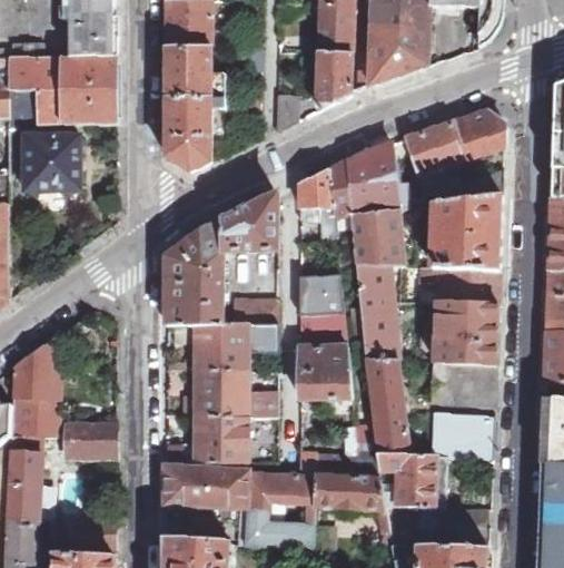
[(68,3),(68,54),(115,54),(115,36),(111,36),(110,0),(61,0),(61,3),(68,3)]
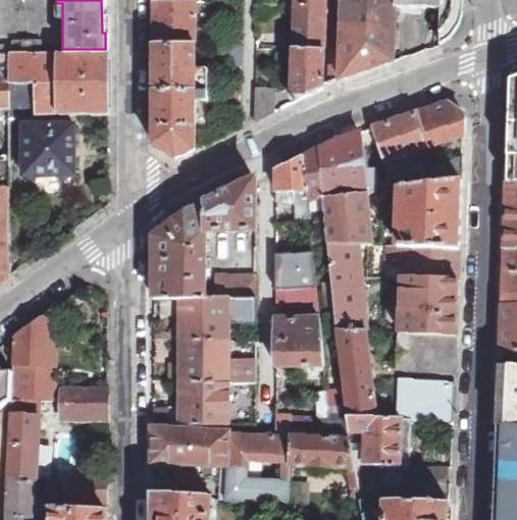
[(191,45),(191,0),(151,0),(151,44),(191,45)]
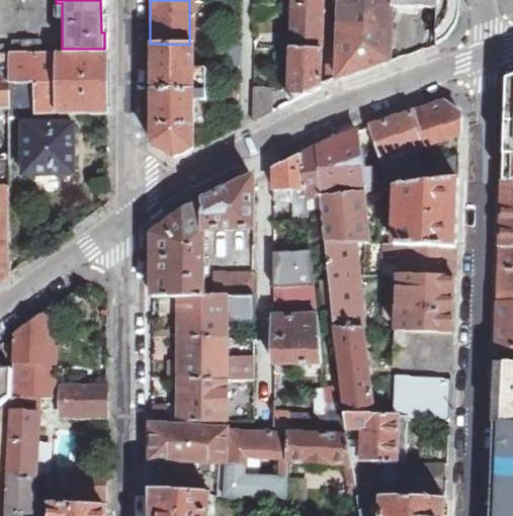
[(389,6),(389,0),(324,0),(322,81),(387,59),(388,40),(389,6)]
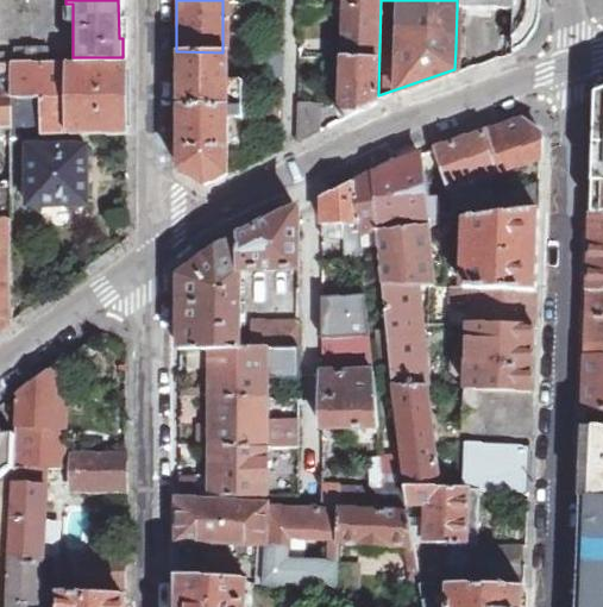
[(457,0),(457,7),(510,8),(509,50),(520,43),(528,33),(533,25),(536,13),(536,0),(457,0)]
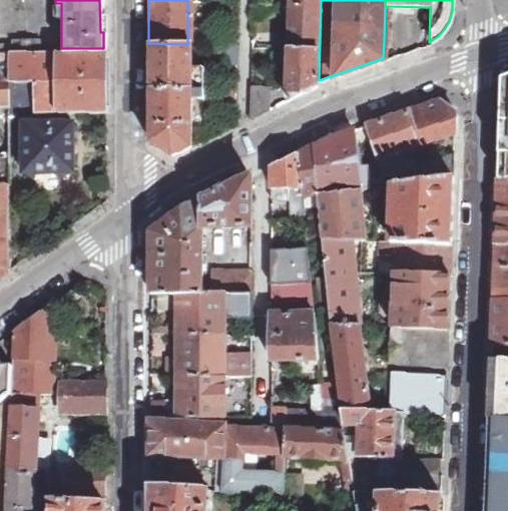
[(285,46),(315,47),(316,4),(286,4),(285,46)]
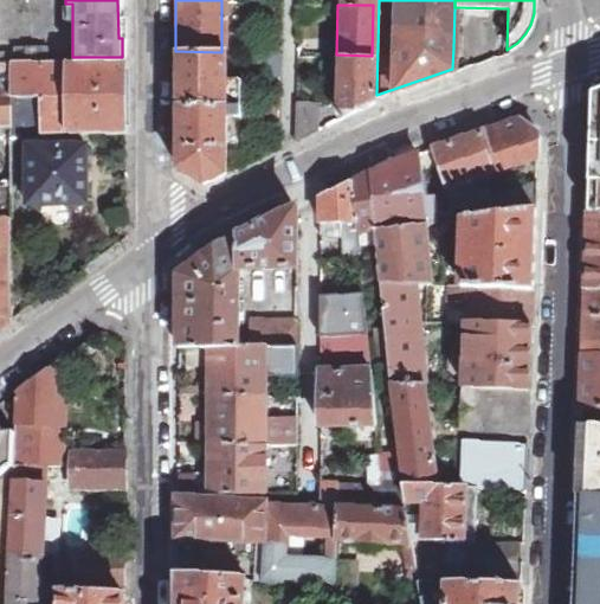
[(8,57),(43,57),(43,43),(10,43),(8,57)]
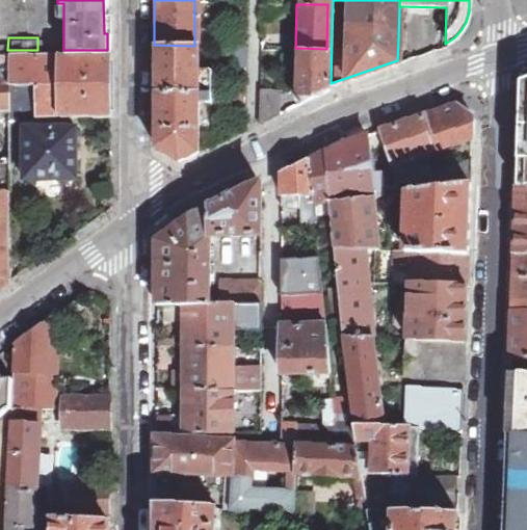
[(194,68),(194,46),(154,45),(154,94),(207,93),(207,69),(194,68)]
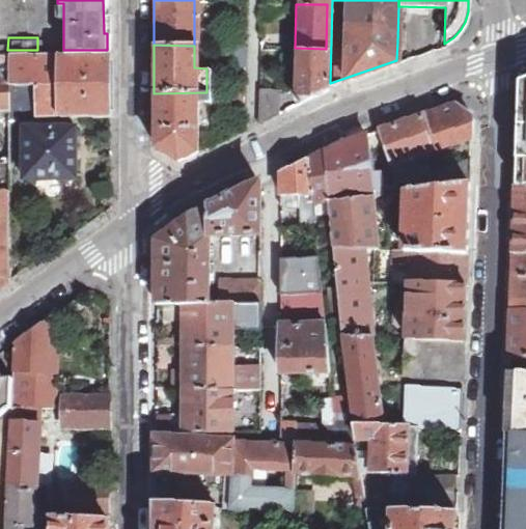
[(306,96),(326,88),(326,49),(295,48),(294,99),(296,102),(306,96)]
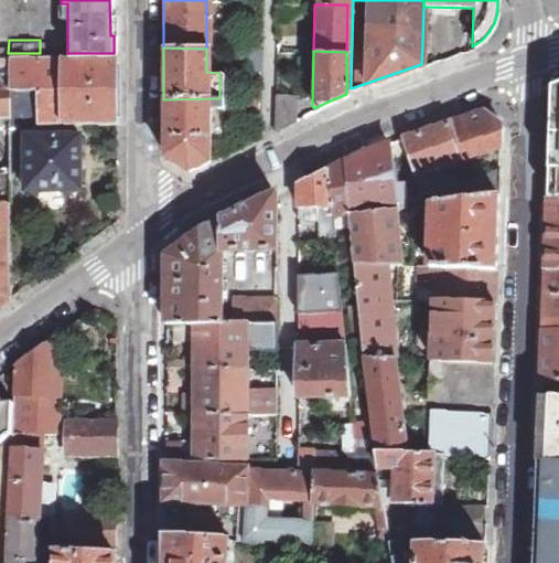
[(33,119),(114,119),(114,53),(67,53),(40,53),(8,53),(8,88),(34,88),(33,119)]
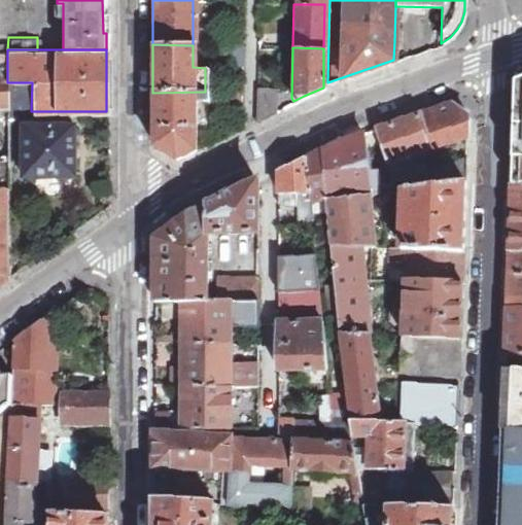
[(521,78),(513,79),(509,181),(521,181),(521,78)]
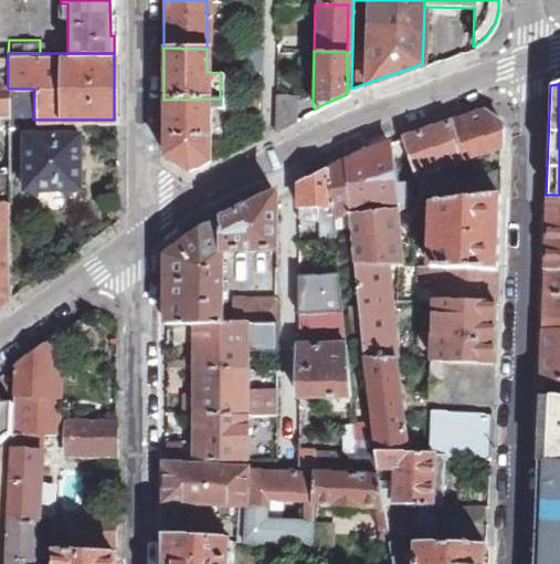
[(284,123),(294,118),(294,92),(272,92),(271,129),(284,123)]
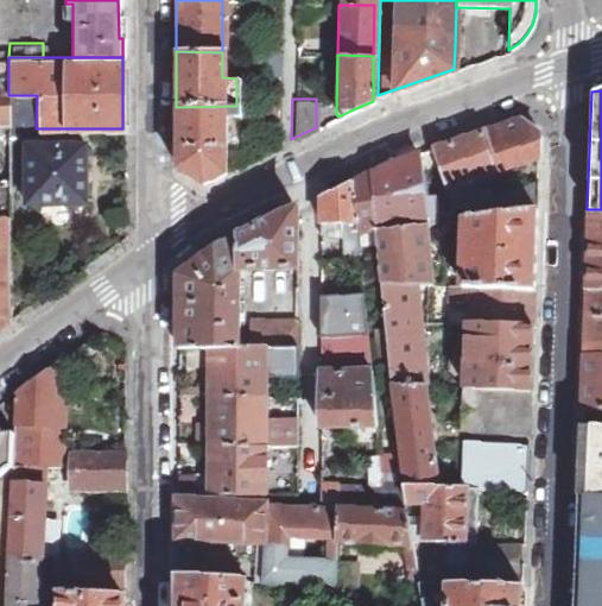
[(236,106),(176,107),(176,166),(201,183),(223,172),(223,113),(230,113),(230,117),(266,117),(276,117),(276,106),(236,106)]
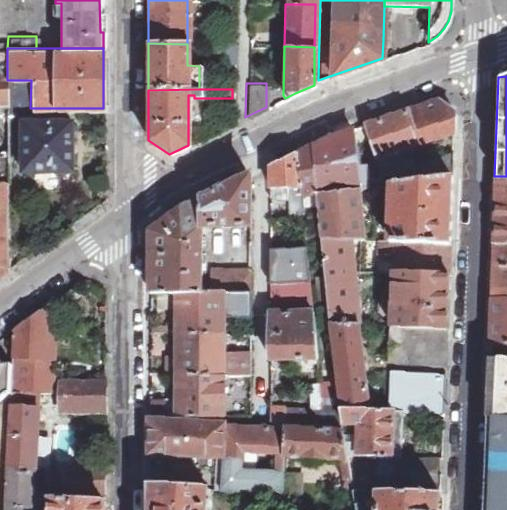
[(21,96),(7,96),(7,113),(20,114),(21,96)]
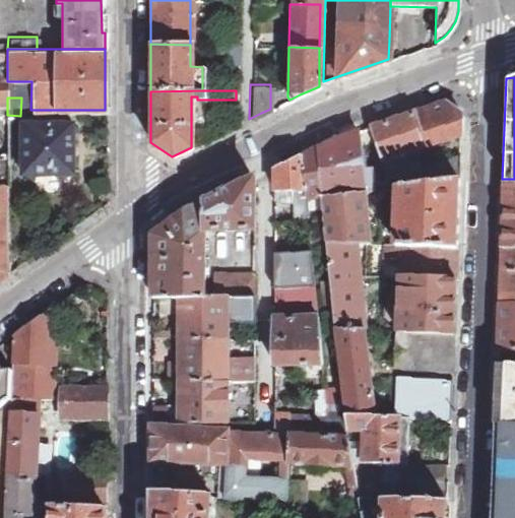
[(394,187),(456,180),(457,156),(420,168),(417,173),(411,173),(407,148),(458,134),(458,112),(443,100),(370,125),(381,159),(383,188),(394,187)]
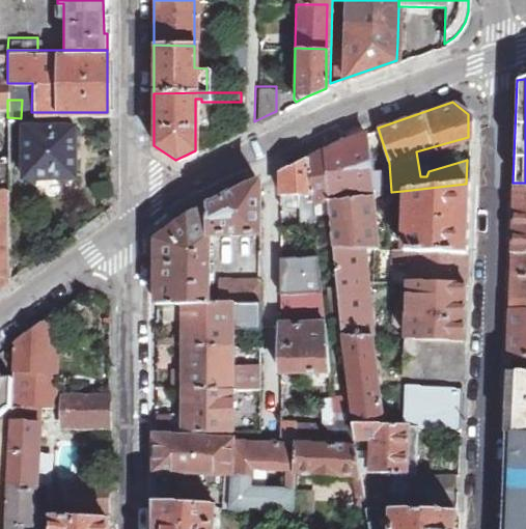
[(73,174),(73,123),(22,123),(22,175),(73,174)]
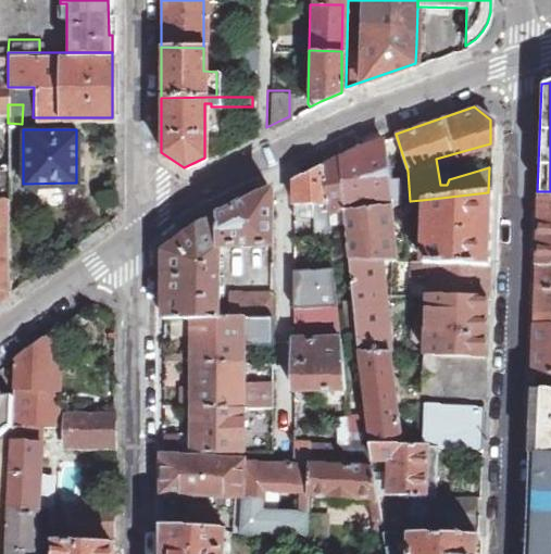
[(385,203),(398,202),(392,175),(382,175),(378,139),(360,146),(336,156),(341,208),(385,203)]
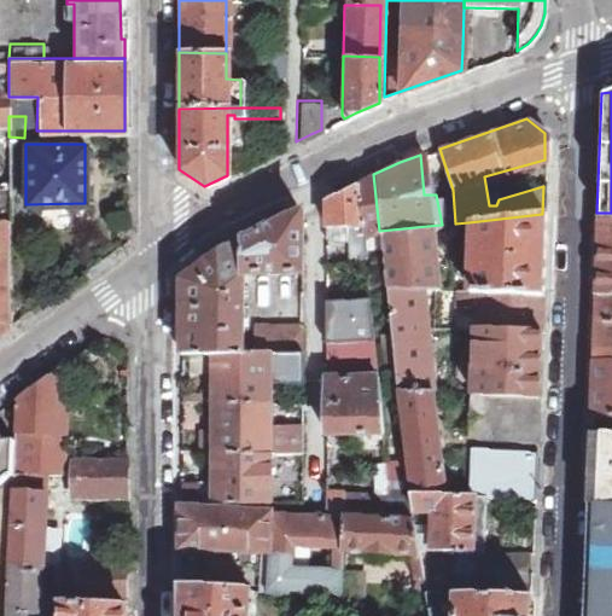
[(361,233),(379,231),(373,174),(362,180),(355,182),(361,233)]
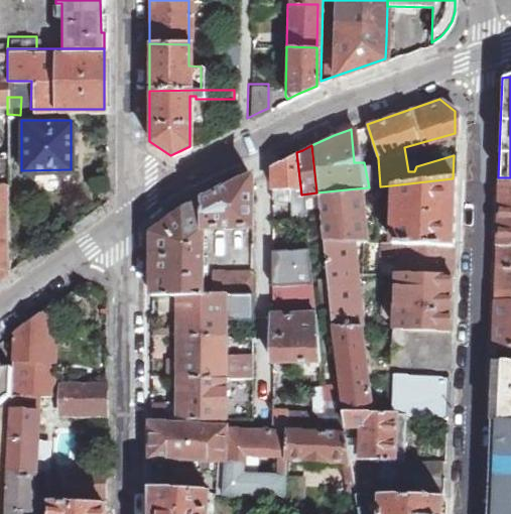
[(301,195),(296,152),(270,165),(270,171),(270,198),(287,201),(289,218),(303,217),(301,195)]
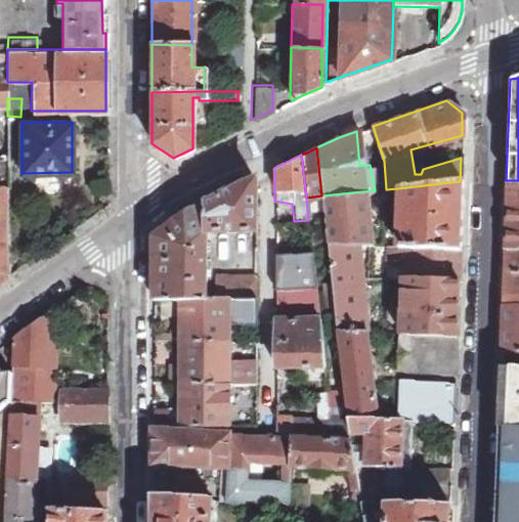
[(254,228),(255,177),(211,198),(182,212),(167,223),(150,234),(149,294),(152,297),(178,297),(201,297),(205,297),(205,230),(254,228)]
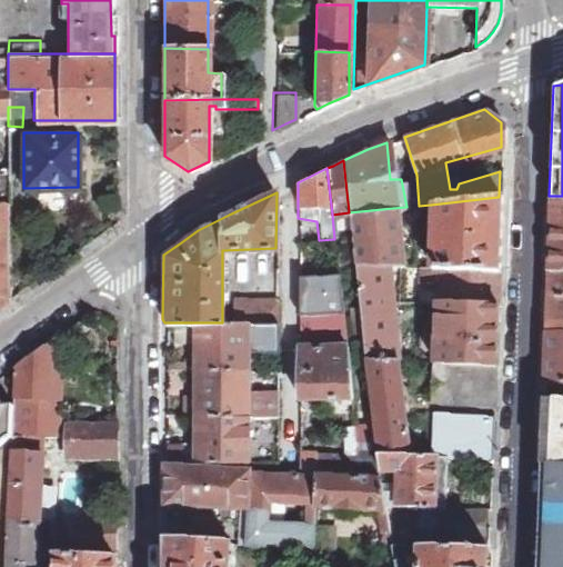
[(562,268),(562,196),(549,196),(546,268),(562,268)]
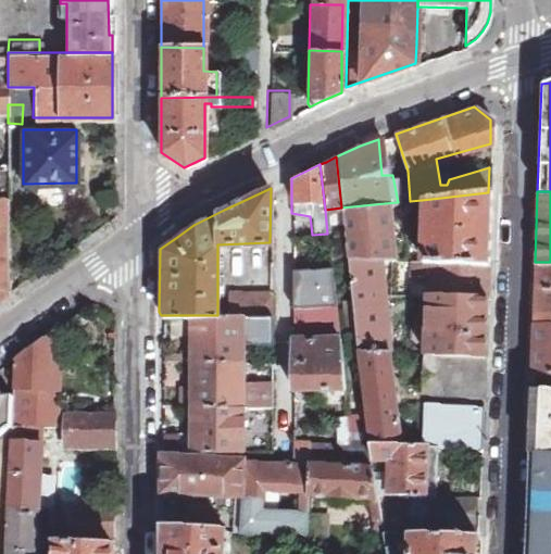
[(424,261),(486,263),(488,192),(422,200),(422,234),(416,233),(416,240),(422,240),(421,259),(424,261)]
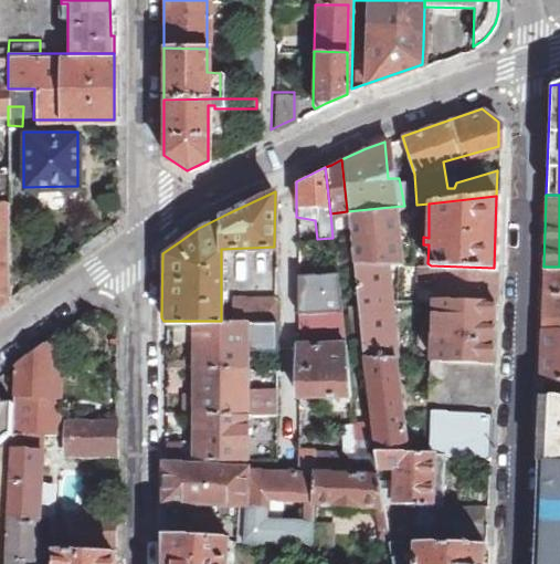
[(404,206),(391,207),(392,218),(404,216),(404,206)]
